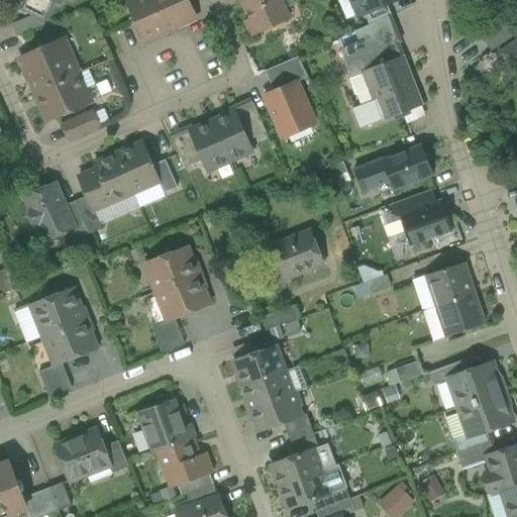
[(55,1),(52,0),(24,0),(20,10),(31,16),(43,22),(55,1)]
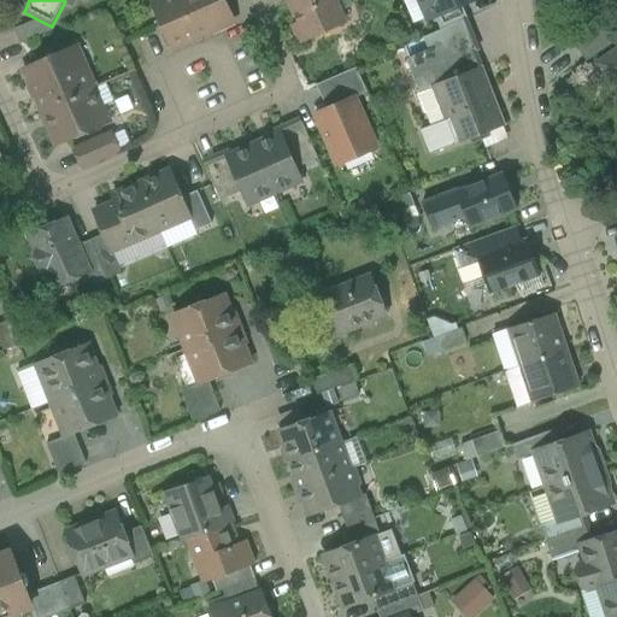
[(187,0),(162,0),(152,5),(171,48),(203,35),(187,0)]
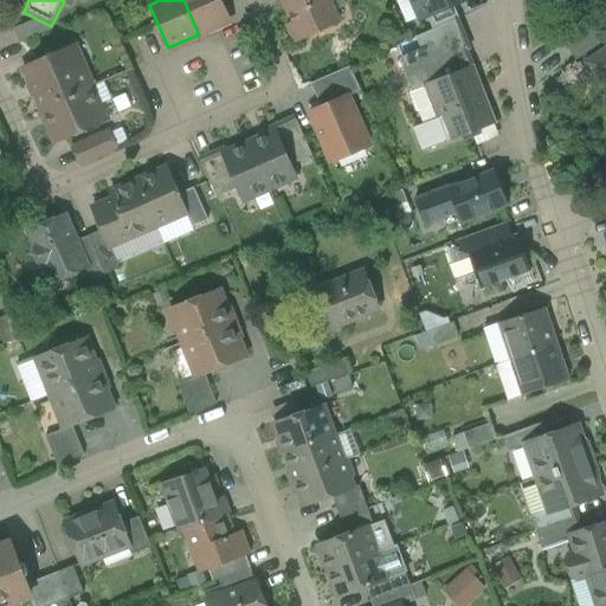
[(219,0),(184,0),(199,34),(230,21),(219,0)]
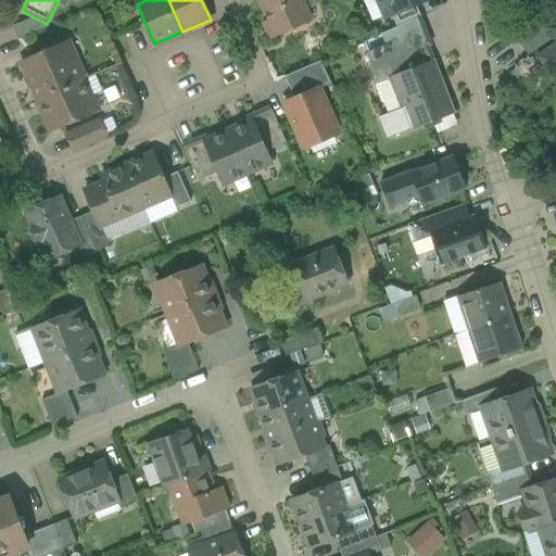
[(258,0),(268,21),(264,23),(270,38),(311,21),(301,0),(258,0)]
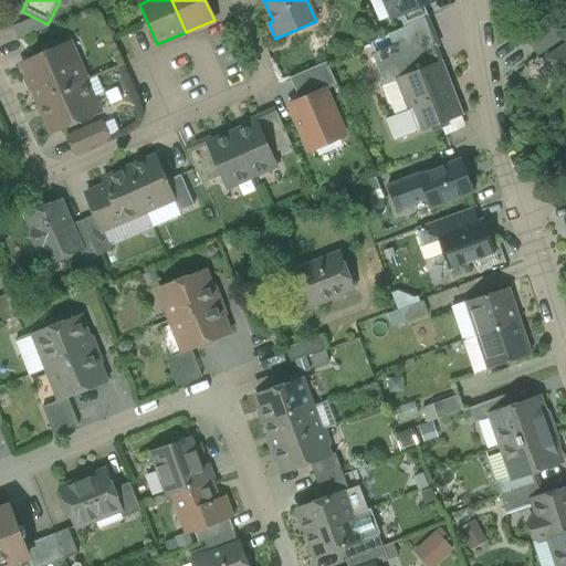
[(384,0),(392,19),(437,0),(384,0)]
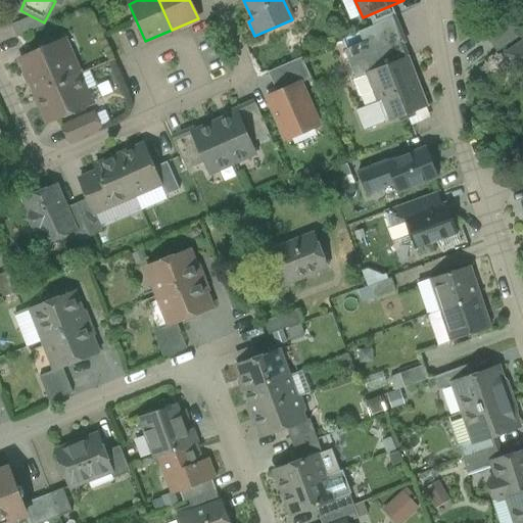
[(522,24),(513,8),(483,28),(497,49),(522,31),(522,24)]
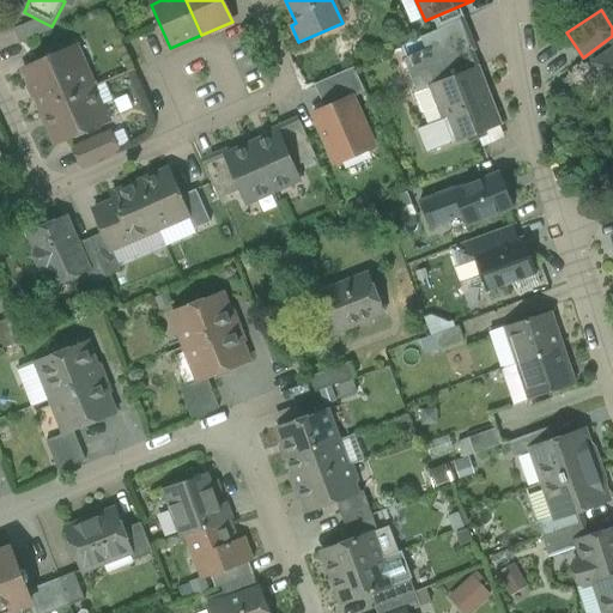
[(37,19),(13,30),(19,44),(53,30),(52,26),(37,19)]
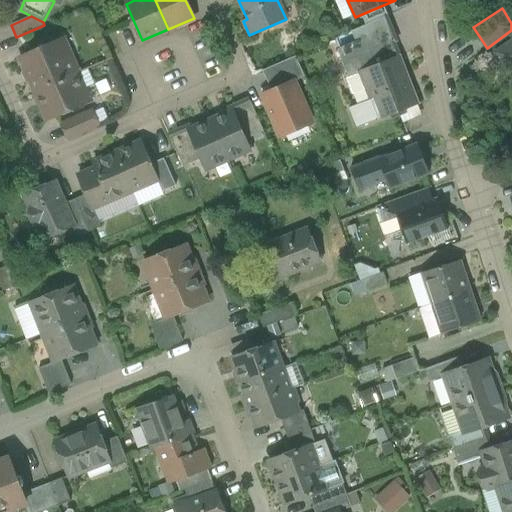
[(61,39),(19,58),(34,92),(77,74),(77,71),(71,57),(69,56),(61,39)]
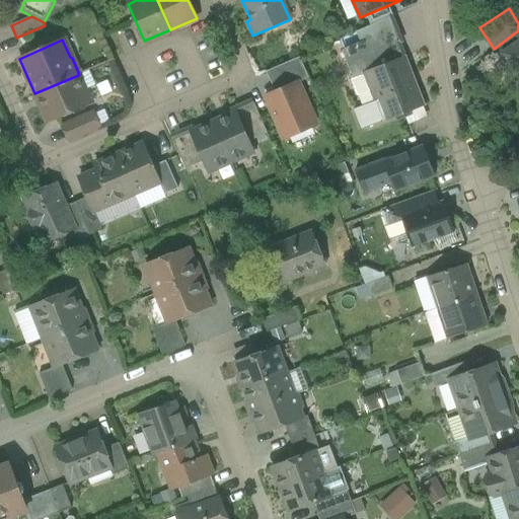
[(518,43),(502,54),(518,78),(518,43)]
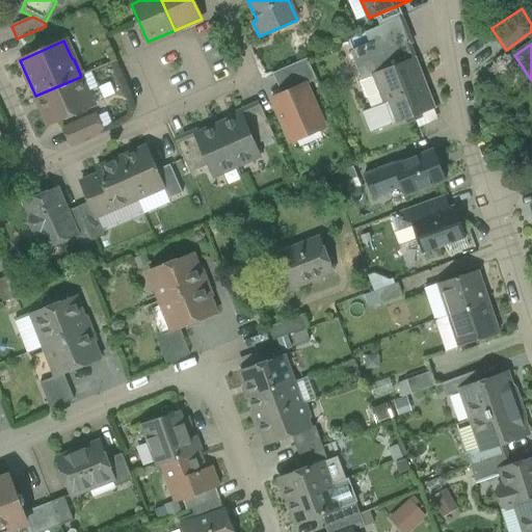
[(414,57),(373,74),(393,124),(433,107),(414,59),(414,57)]
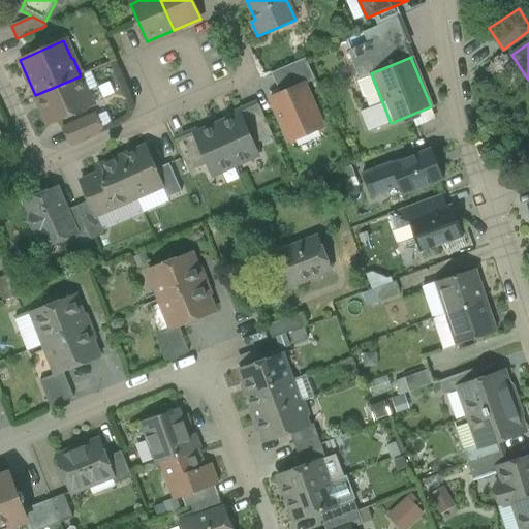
[(305,58),(271,73),(280,94),(303,84),(303,85),(314,80),(305,58)]
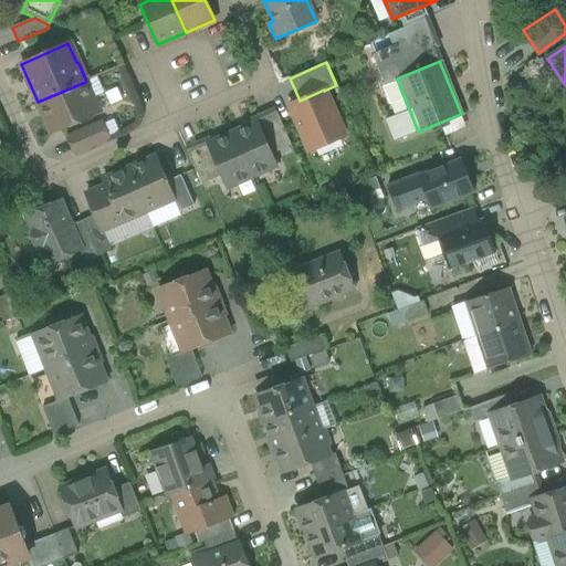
[(85,82),(38,102),(51,133),(98,112),(85,82)]
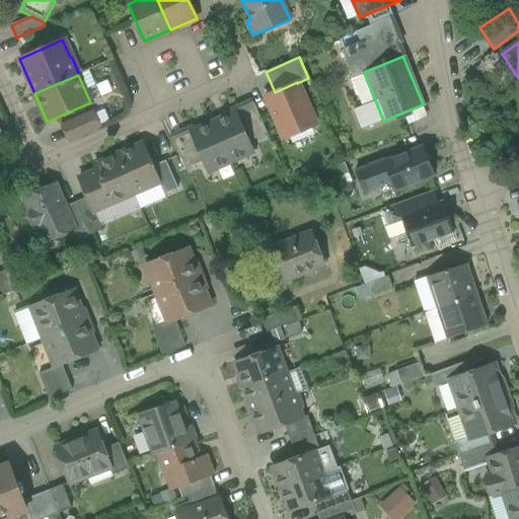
[(275,92),(266,96),(285,139),(316,125),(297,83),(297,82),(275,92)]
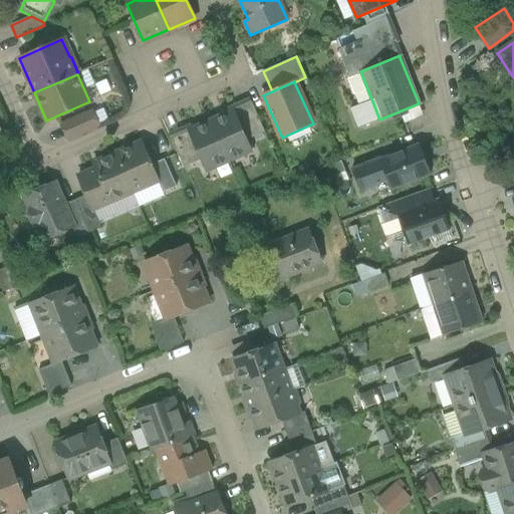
[(250,99),(232,106),(242,129),(259,121),(250,99)]
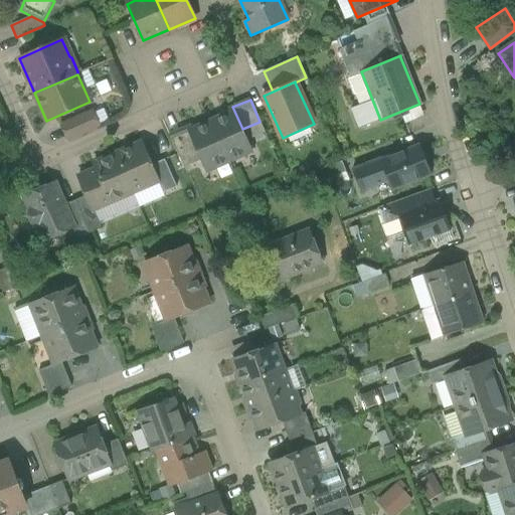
[(232,107),(228,109),(229,113),(211,121),(229,162),(230,161),(230,159),(240,155),(240,156),(252,151),(247,140),(265,132),(260,122),(242,129),(232,107)]
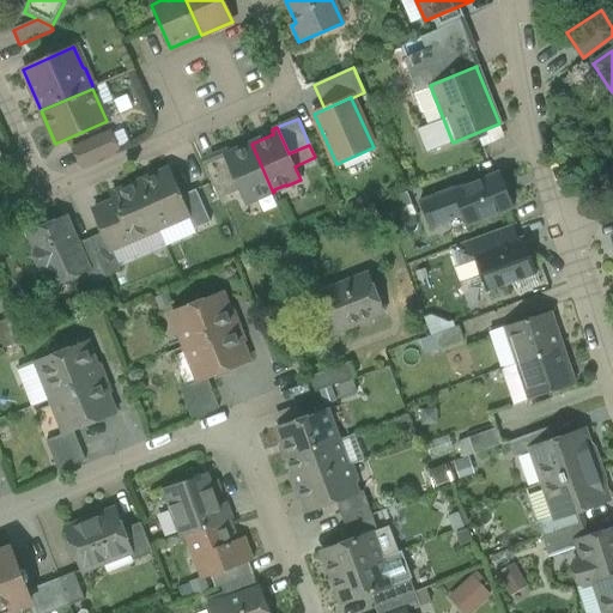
[(111,132),(72,150),(80,168),(119,150),(111,132)]
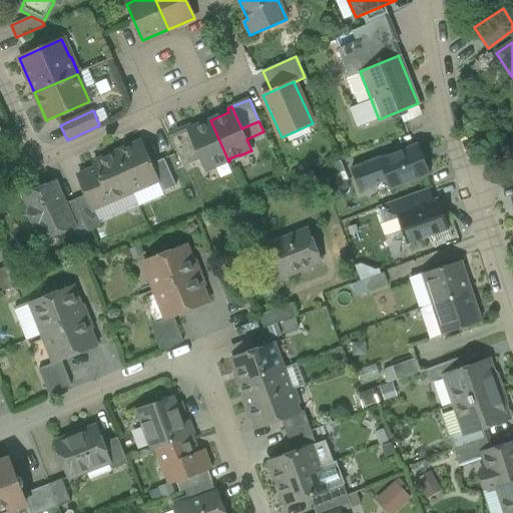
[(210,120),(192,128),(190,124),(186,126),(195,148),(178,156),(183,167),(200,159),(205,170),(216,165),(216,164),(226,159),(227,161),(228,161),(210,120)]
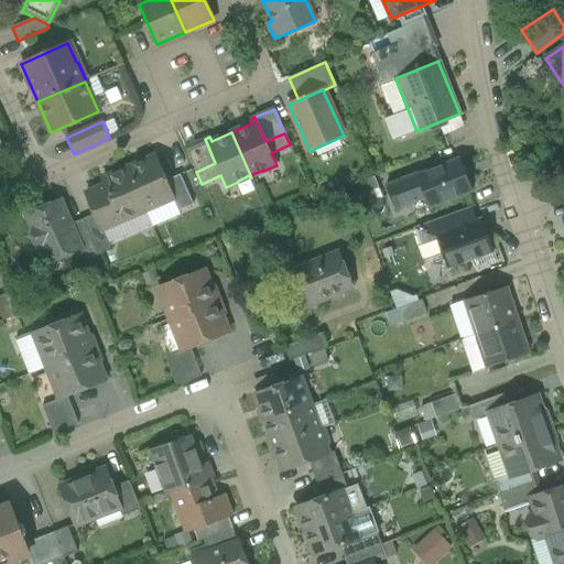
[(205,139),(185,148),(196,172),(215,163),(205,139)]
